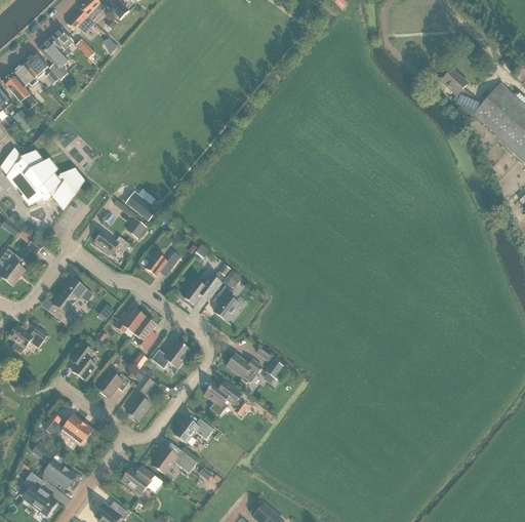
[(106,6),(98,0),(85,0),(79,6),(80,7),(90,17),(92,19),(106,6)]
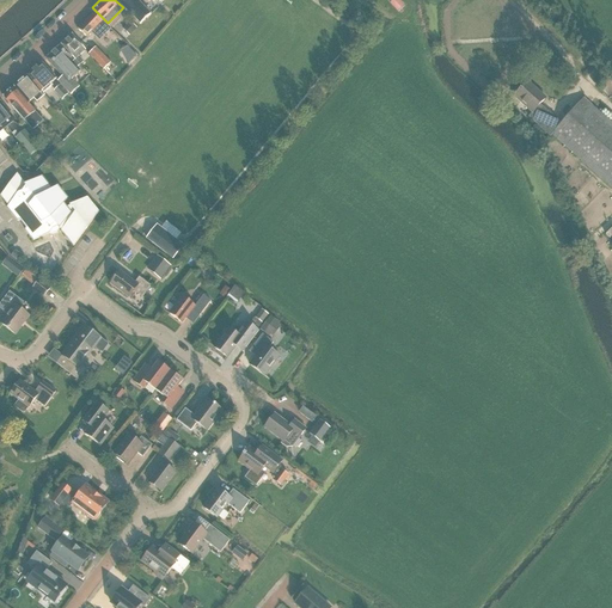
[(151,10),(140,0),(118,0),(140,20),(151,10)]
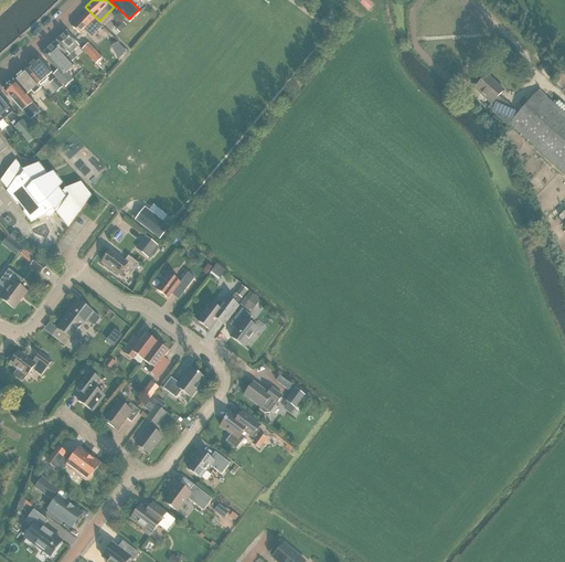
[(85,27),(89,30),(94,25),(93,24),(97,19),(86,8),(72,23),(81,32),(85,27)]
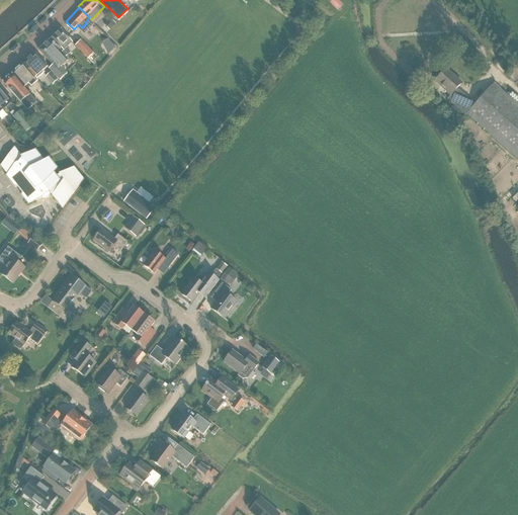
[(115,21),(110,16),(105,20),(110,25),(115,21)]
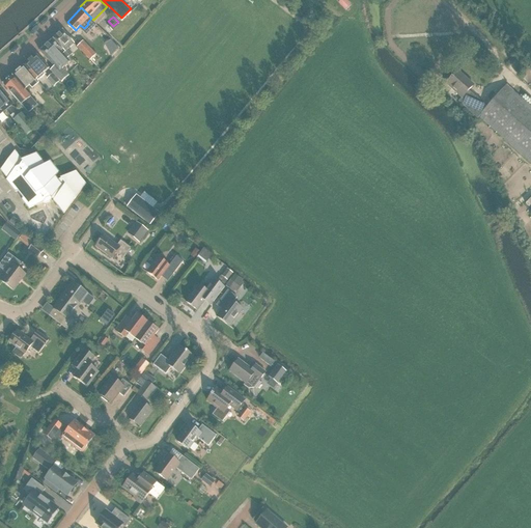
[(70,53),(73,50),(68,46),(75,40),(62,27),(53,36),(62,46),(70,53)]
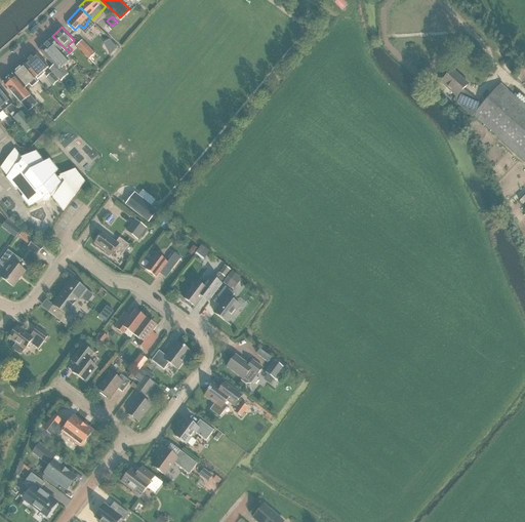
[(61,51),(58,49),(62,45),(52,36),(39,48),(53,63),(49,67),(57,75),(62,72),(58,69),(69,59),(66,55),(68,53),(64,49),(61,51)]
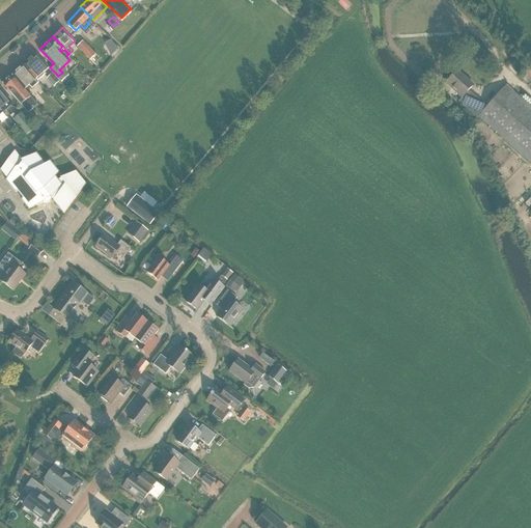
[(95,52),(83,38),(77,44),(89,57),(95,52)]
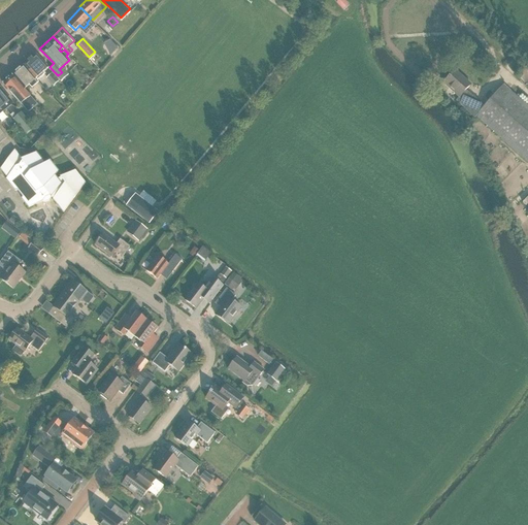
[(43,70),(48,65),(36,52),(25,62),(38,77),(44,71),(43,70)]
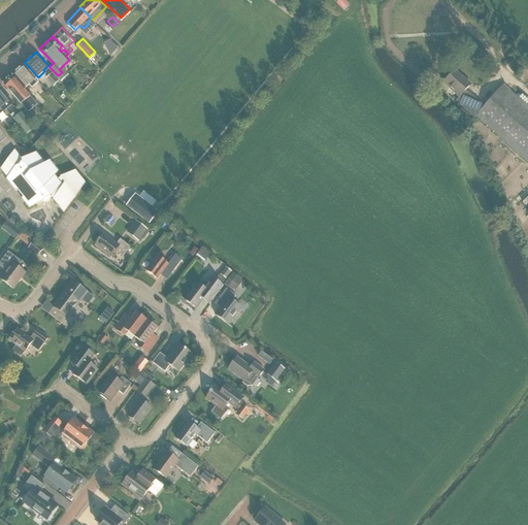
[(29,81),(32,85),(38,79),(37,78),(38,77),(25,62),(12,72),(24,86),(29,81)]
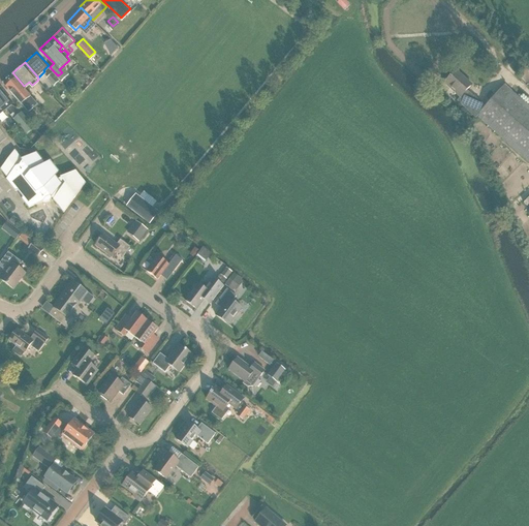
[(457,98),(475,115),(477,113),(528,159),(528,103),(525,100),(504,83),(486,103),(467,87),(471,82),(456,68),(444,81),(460,95),(457,98)]
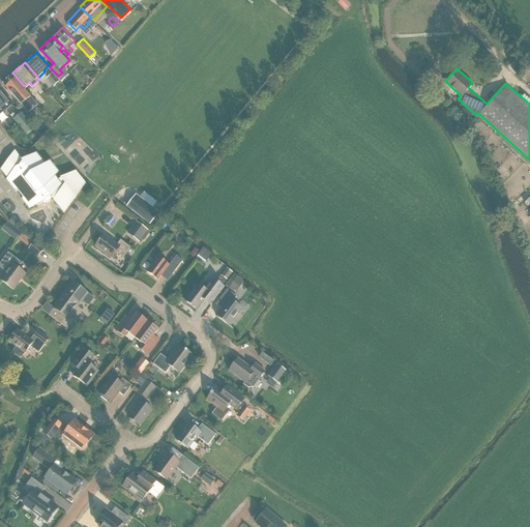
[(54,83),(59,78),(52,70),(47,76),(54,83)]
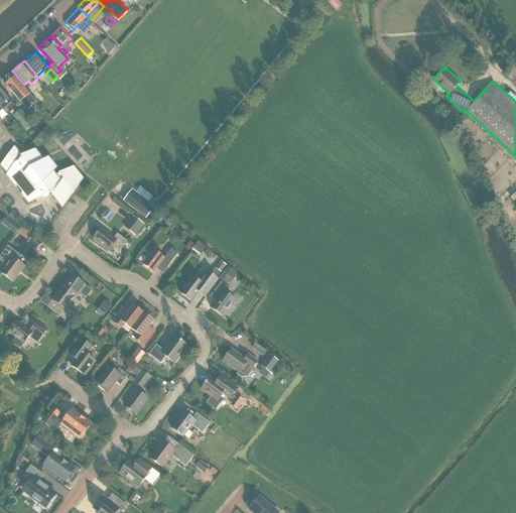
[(2,79),(20,100),(20,99),(27,107),(36,100),(29,92),(11,71),(2,79)]
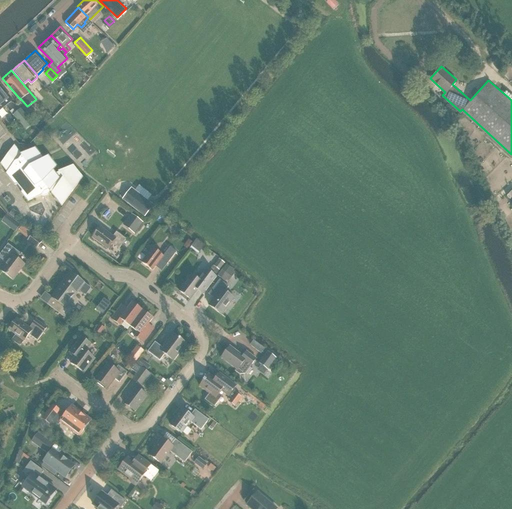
[(0,82),(0,106),(10,99),(9,94),(0,82)]
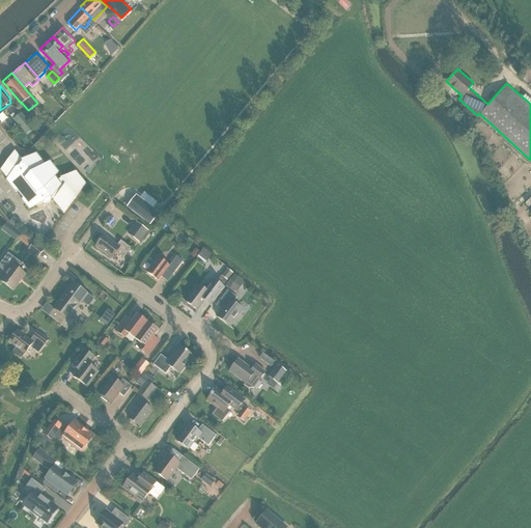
[(22,110),(14,116),(26,132),(34,126),(22,110)]
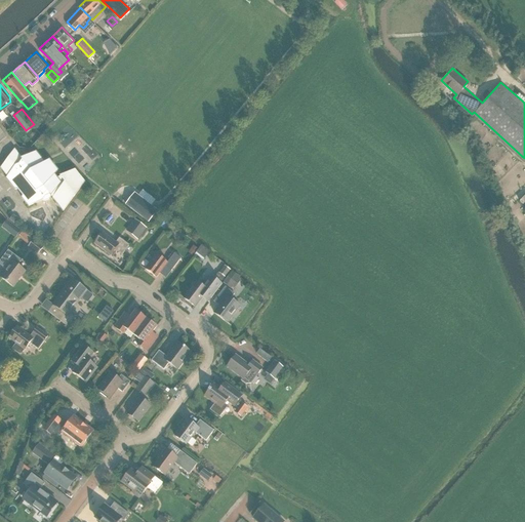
[(15,150),(11,152),(1,166),(8,174),(6,176),(15,187),(17,187),(23,193),(22,196),(29,204),(43,197),(45,198),(48,197),(51,194),(64,209),(84,179),(75,167),(57,175),(54,171),(57,168),(49,158),(43,161),(40,158),(41,156),(36,149),(21,156),(15,150)]
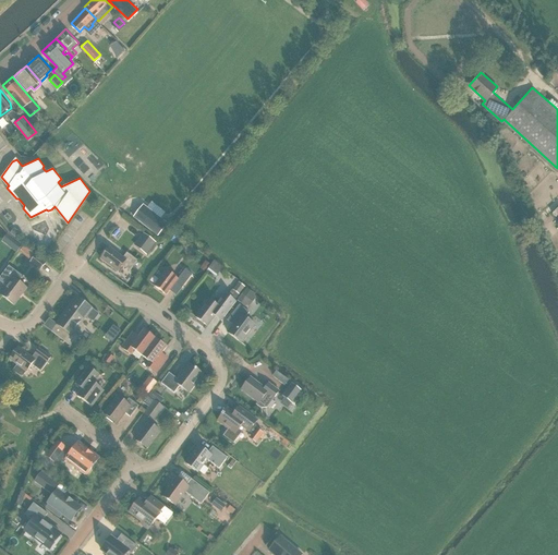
[(167,221),(143,203),(134,214),(158,232),(167,221)]
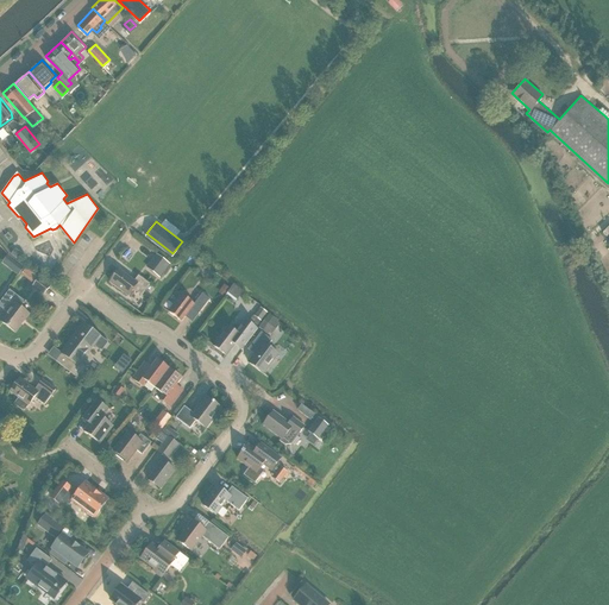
[(20,252),(13,247),(10,251),(17,257),(20,252)]
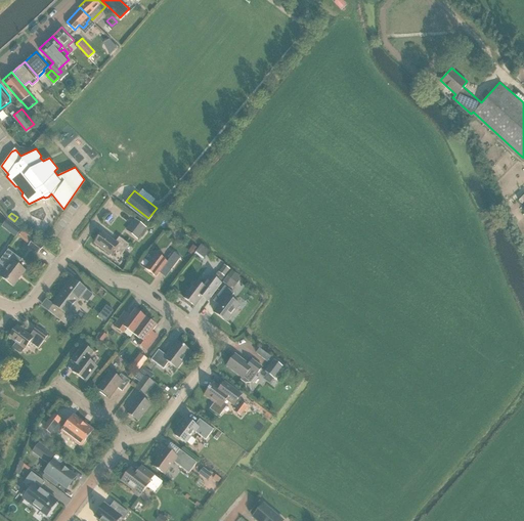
[(136,217),(127,229),(137,236),(146,225),(136,217)]
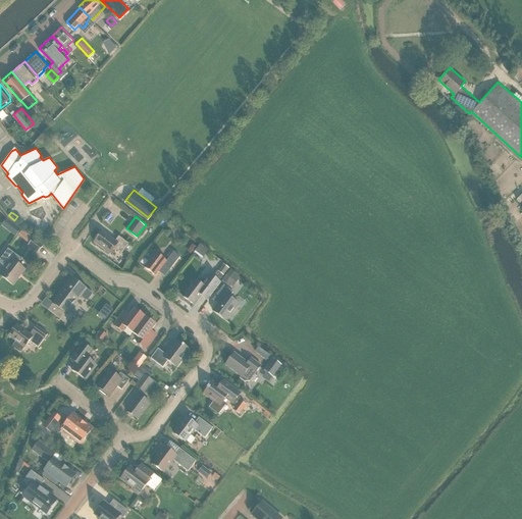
[(16,222),(12,228),(17,232),(21,226),(16,222)]
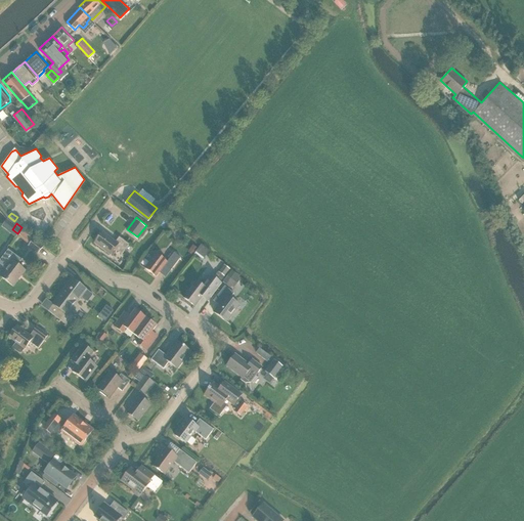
[(94,241),(111,253),(115,247),(122,252),(129,242),(119,234),(116,240),(102,229),(94,241)]
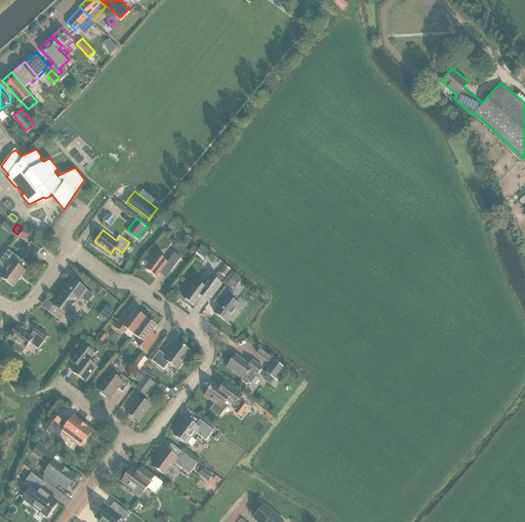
[(42,245),(33,238),(29,243),(38,251),(42,245)]
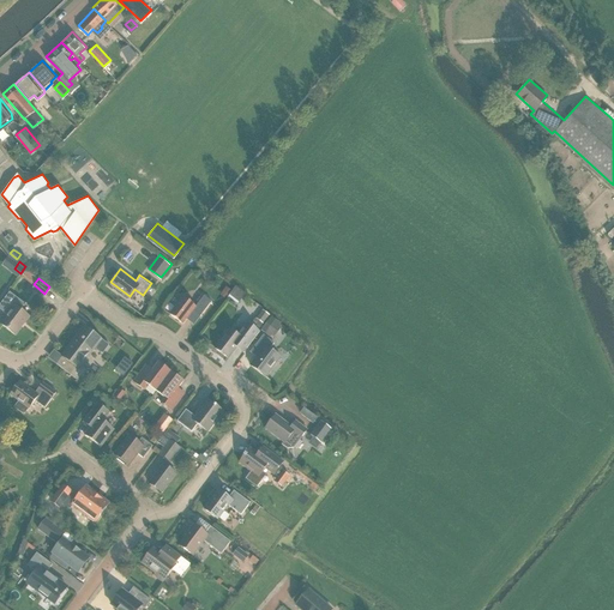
[(226,296),(232,289),(226,284),(220,291),(226,296)]
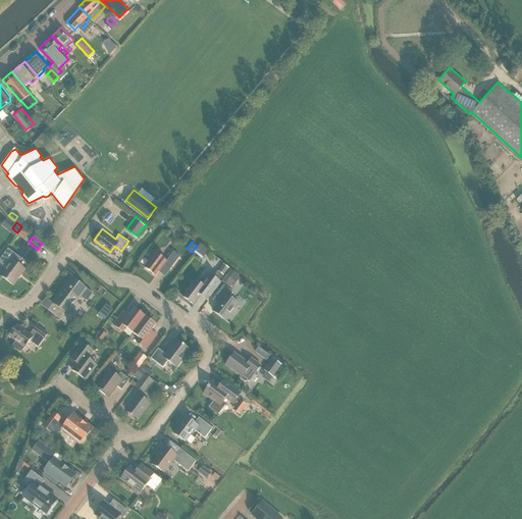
[(0,260),(7,266),(6,266),(1,273),(13,282),(24,267),(17,261),(20,256),(8,247),(0,256),(0,260)]
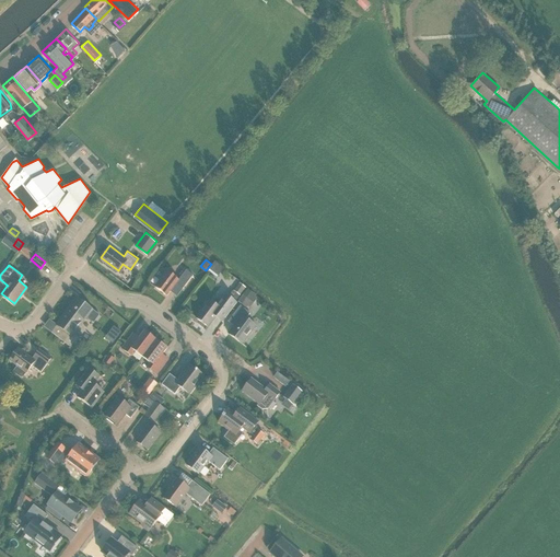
[(178,277),(166,268),(154,285),(166,293),(176,280),(183,286),(193,273),(186,267),(178,277)]
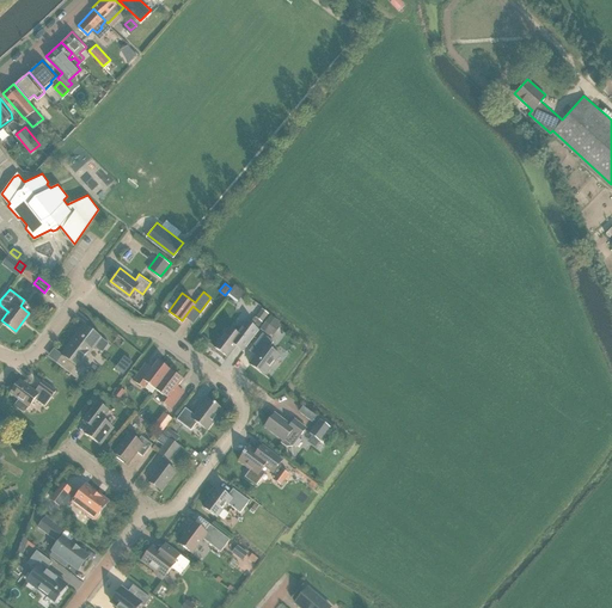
[(261,307),(255,314),(262,320),(267,312),(261,307)]
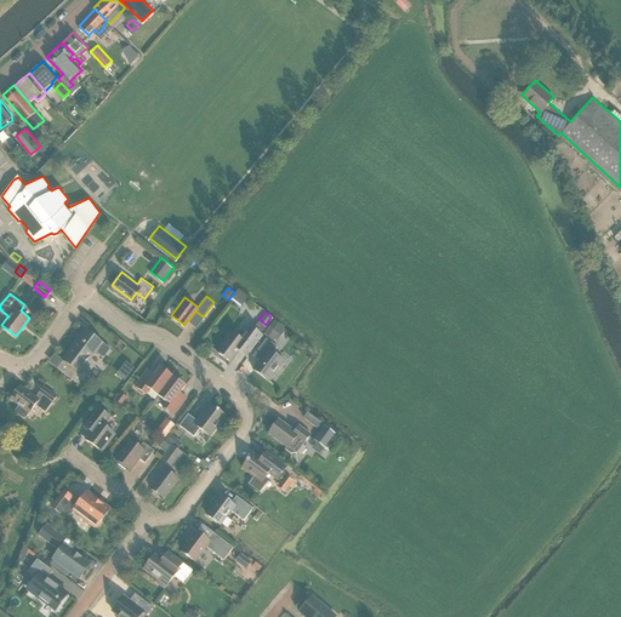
[(273,338),(274,336),(284,324),(274,318),(265,331),(273,338)]
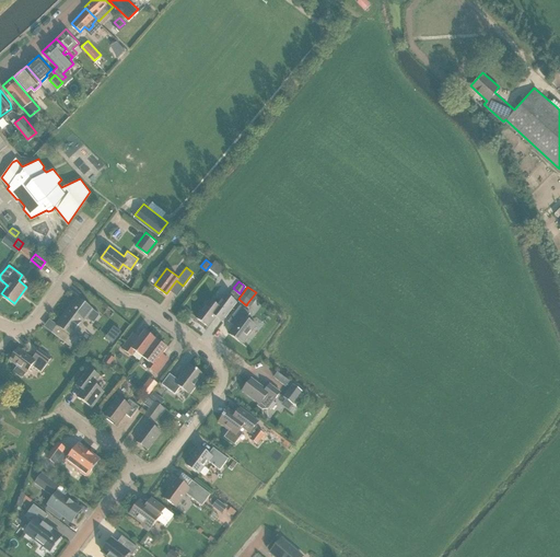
[(217,303),(209,298),(196,315),(208,324),(219,310),(225,315),(236,300),(225,292),(217,303)]
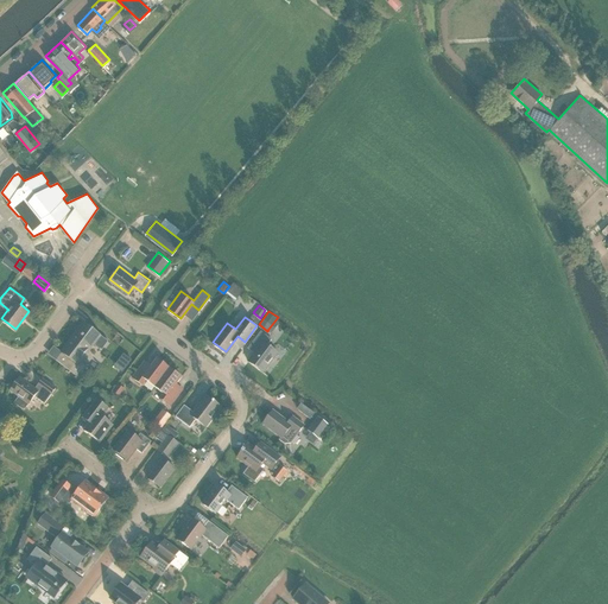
[(81,358),(94,341),(101,347),(108,338),(100,332),(99,332),(83,320),(69,338),(70,339),(62,350),(54,344),(48,351),(56,357),(78,374),(82,370),(87,363),(81,358)]
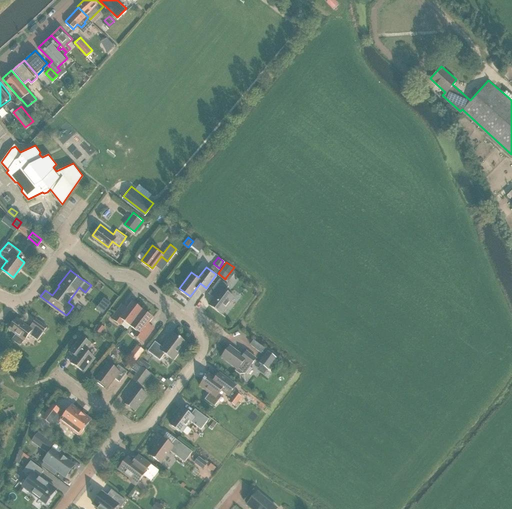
[(211,287),(217,291),(209,302),(221,312),(233,296),(225,289),(229,284),(220,277),(211,287)]
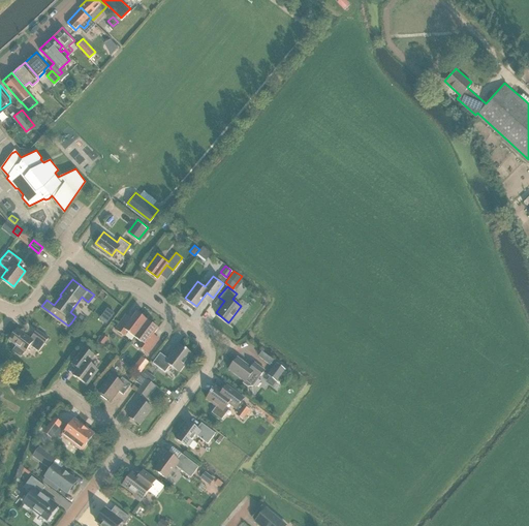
[(107,303),(98,314),(106,321),(116,310),(107,303)]
